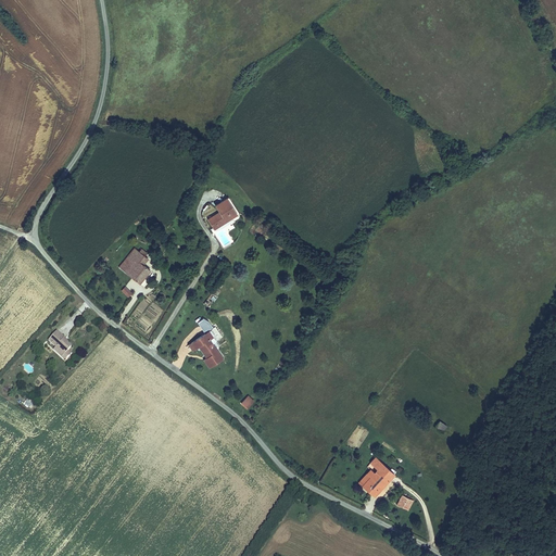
[(227,199),(237,215),(240,213),(230,197),(227,199)]
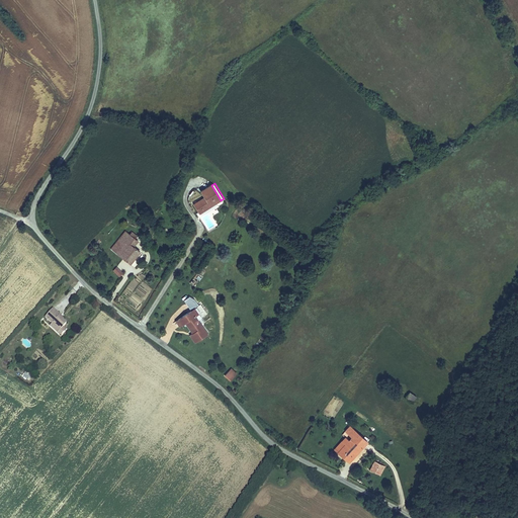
[(198,213),(221,200),(211,185),(201,191),(204,196),(192,203),(198,213)]
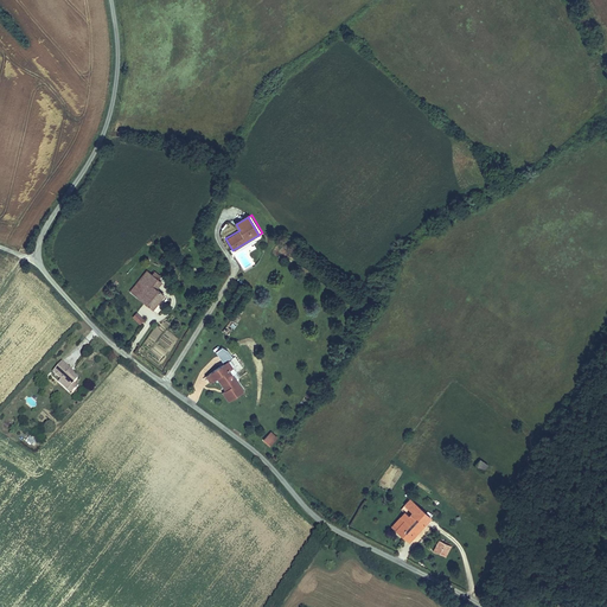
[(145,270),(129,292),(153,310),(164,295),(153,287),(158,280),(154,278),(157,274),(152,270),(149,273),(145,270)]
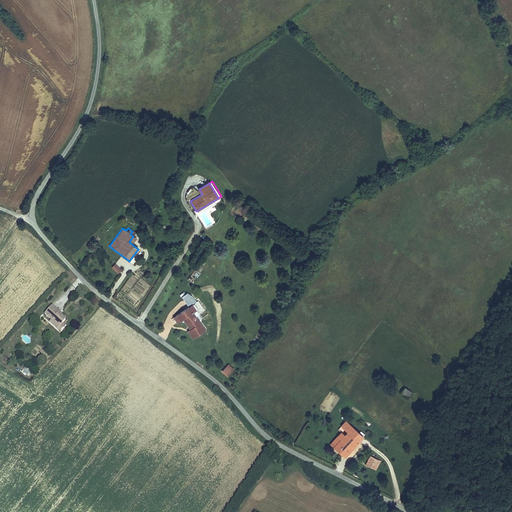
[(121,269),(114,264),(112,268),(119,273),(121,269)]
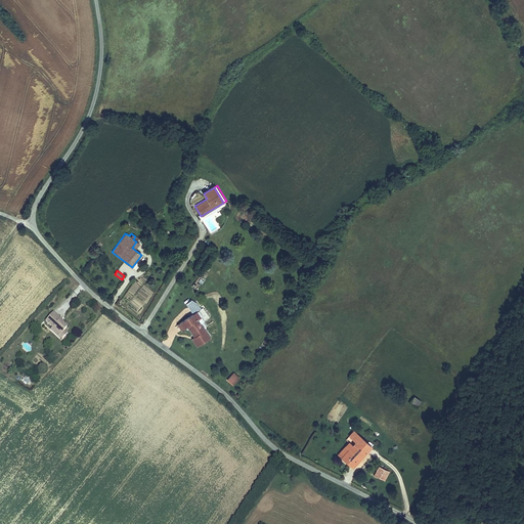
[(63,321),(53,312),(45,320),(52,326),(50,330),(59,337),(64,330),(68,326),(62,322),(63,321)]
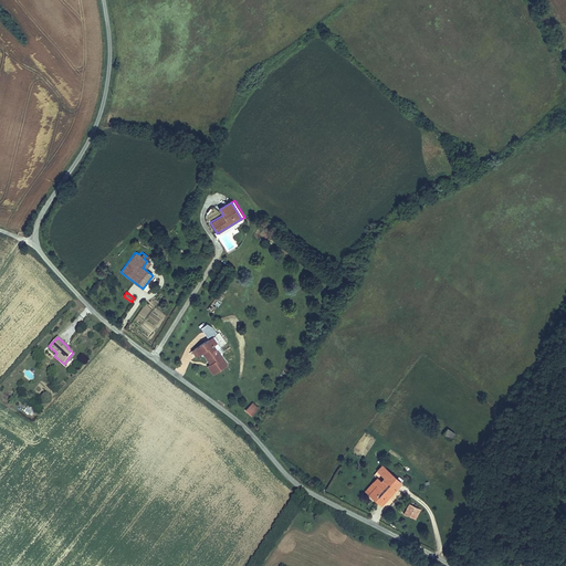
[(227,366),(213,347),(216,346),(211,339),(197,348),(200,354),(205,352),(212,364),(208,367),(213,375),(227,366)]
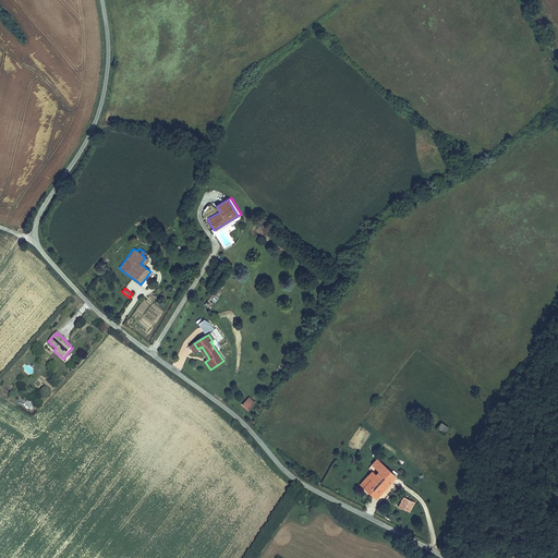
[(69,351),(63,359),(65,361),(72,354),(69,351)]
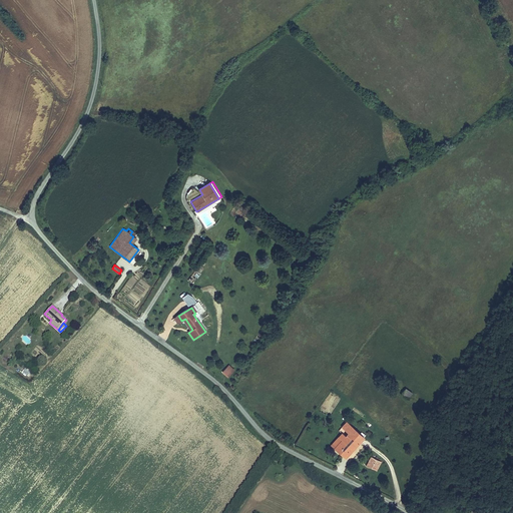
[(21,373),(26,377),(30,373),(25,369),(21,373)]
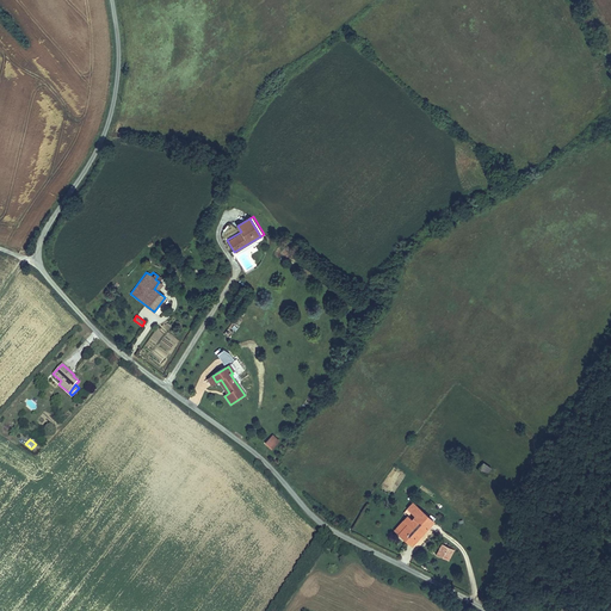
[(266,449),(273,454),(278,444),(271,440),(266,449)]
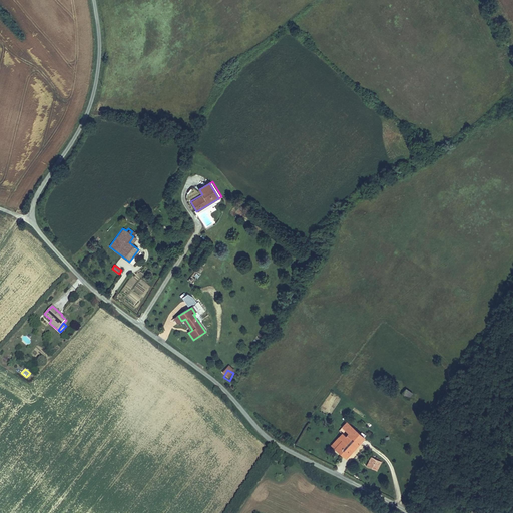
[(405,389),(401,395),(408,399),(412,393),(405,389)]
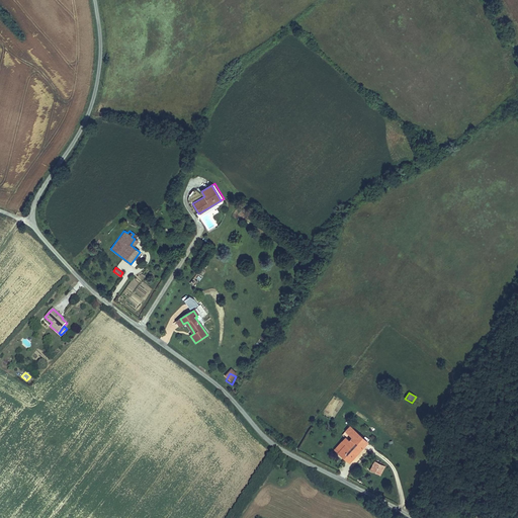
[(335,455),(345,464),(357,449),(351,444),(357,437),(344,426),(338,432),(347,439),(345,442),(341,439),(337,443),(341,447),(335,455)]
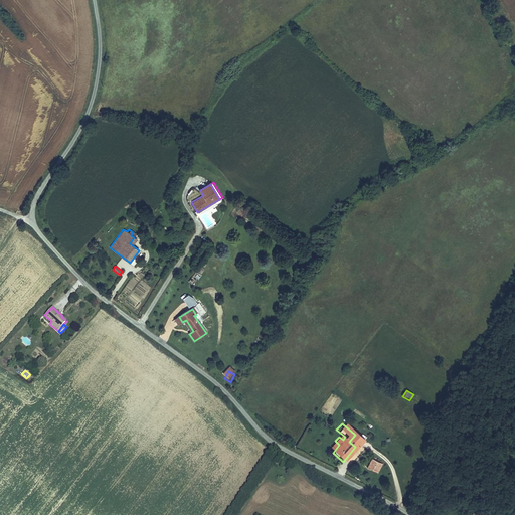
[(361,440),(355,435),(349,442),(355,447),(361,440)]
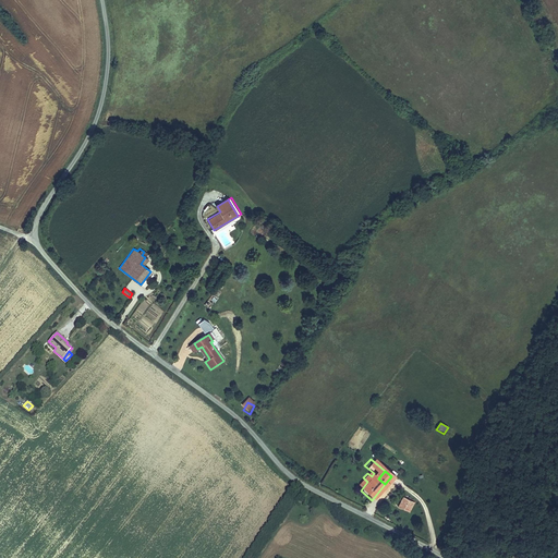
[(400,497),(396,507),(408,513),(412,502),(400,497)]
